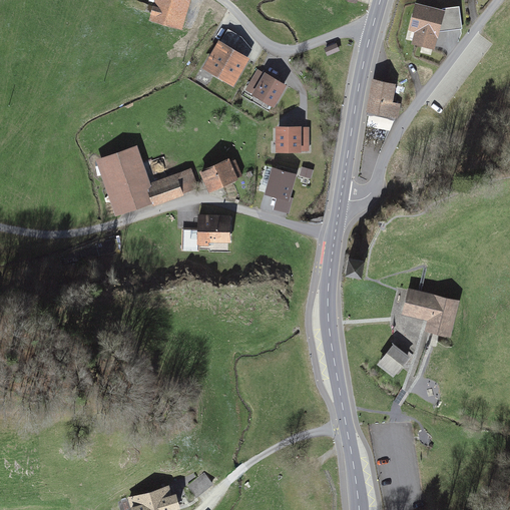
[(151,0),(146,24),(181,33),(189,0),(151,0)]
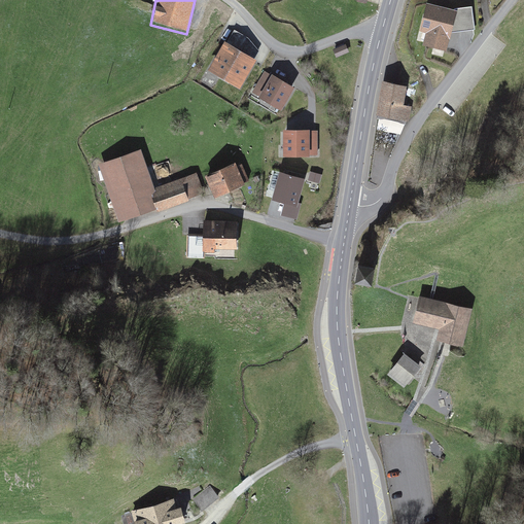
[(453,16),(426,10),(418,41),(446,48),(453,16)]
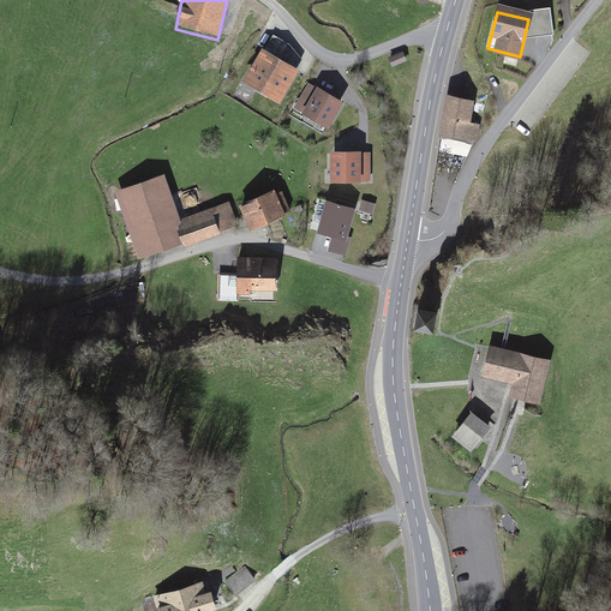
[(261,52),(241,83),(279,106),(298,75),(261,52)]
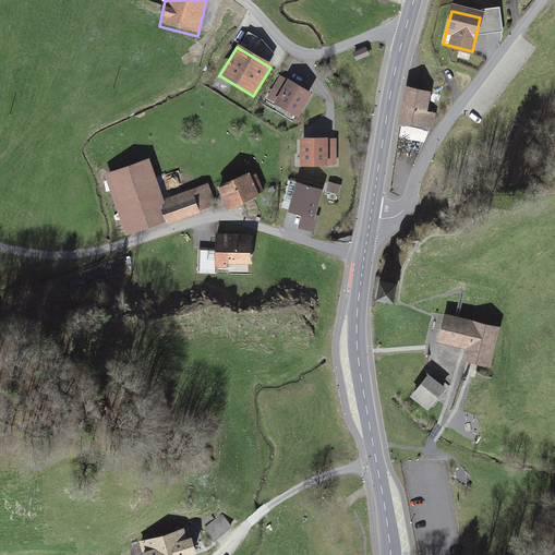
[(317,88),(282,67),(268,91),(303,112),(317,88)]
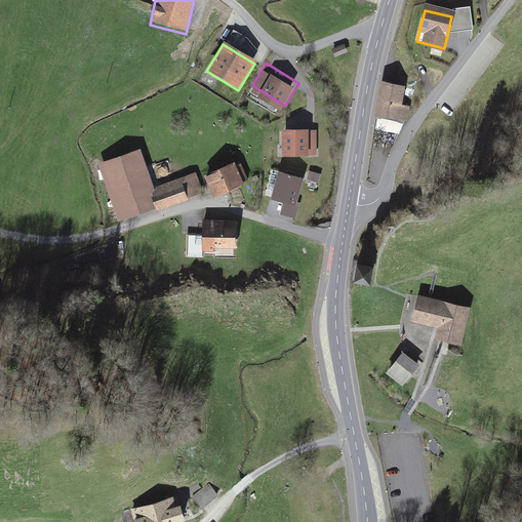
[(410,86),(377,82),(372,116),(405,121),(410,86)]
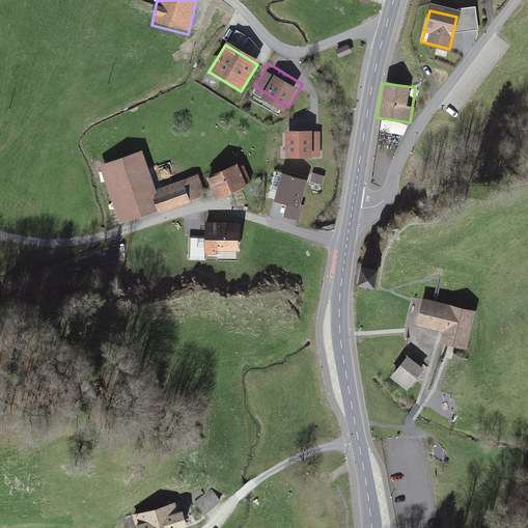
[(320,122),(288,127),(292,153),(323,149),(320,122)]
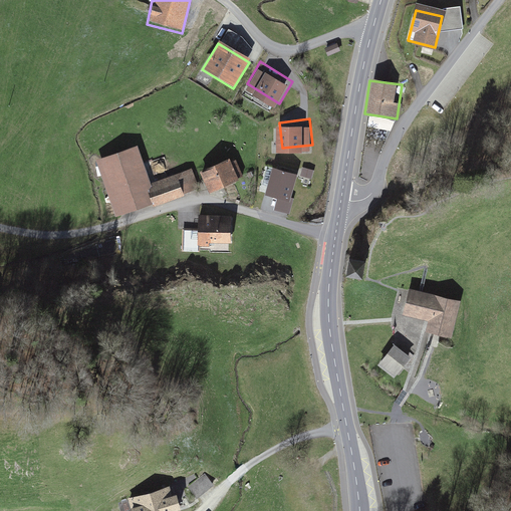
[(189,171),(156,182),(144,144),(100,157),(119,215),(196,191),(189,171)]
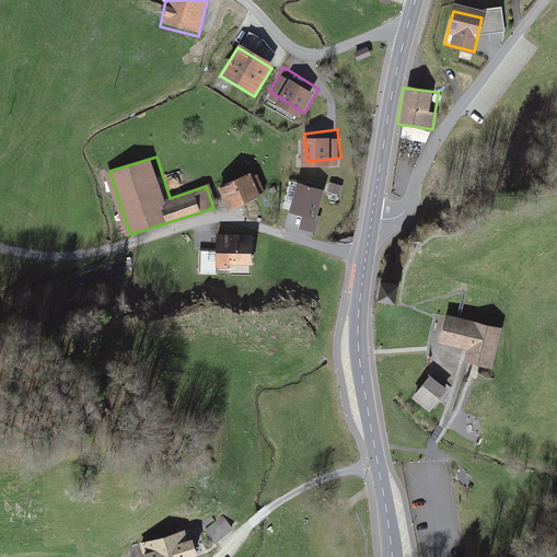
[(255,171),(219,188),(229,209),(265,192),(255,171)]
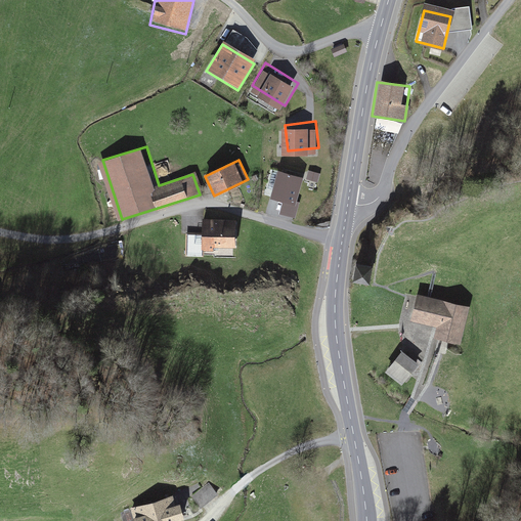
[(304,171),(281,165),(273,192),(297,199),(304,171)]
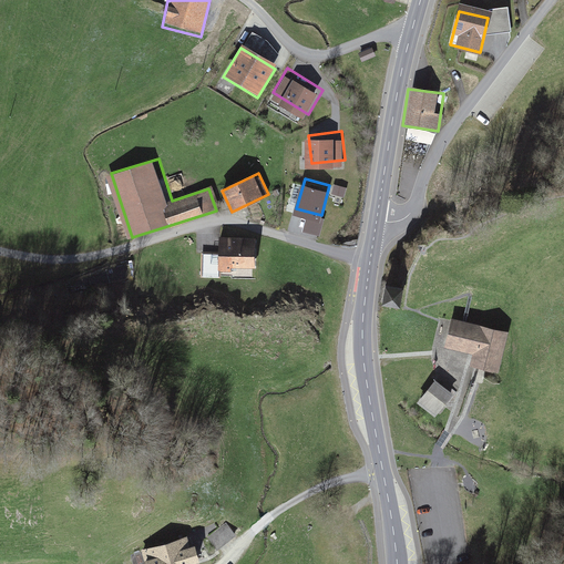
[(341,191),(342,183),(331,181),(330,187),(341,191)]
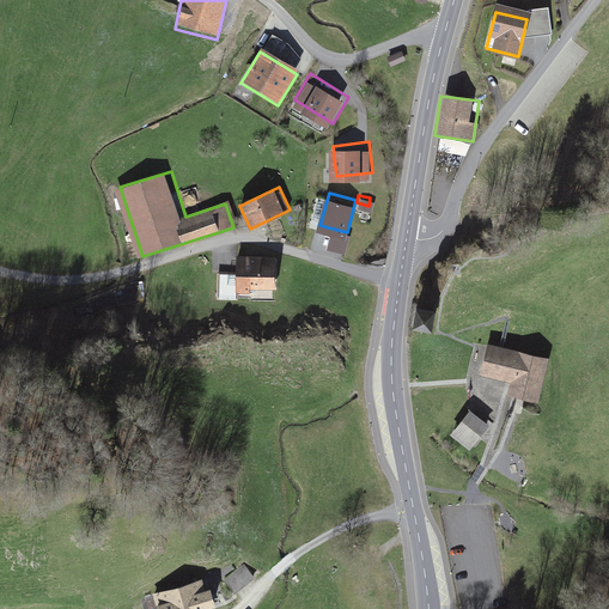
[(274,259),(235,257),(233,290),(273,291),(274,259)]
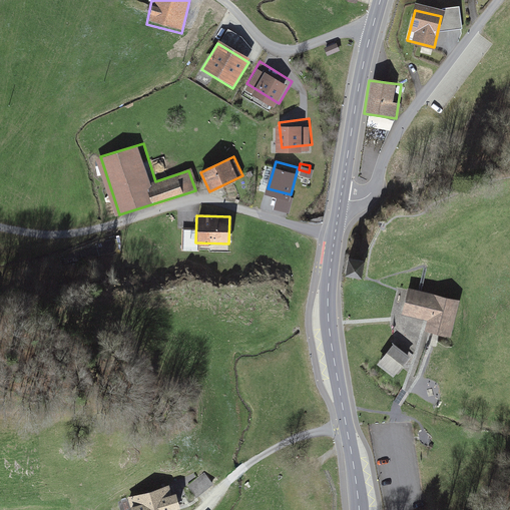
[(180,222),(180,245),(194,246),(194,222),(180,222)]
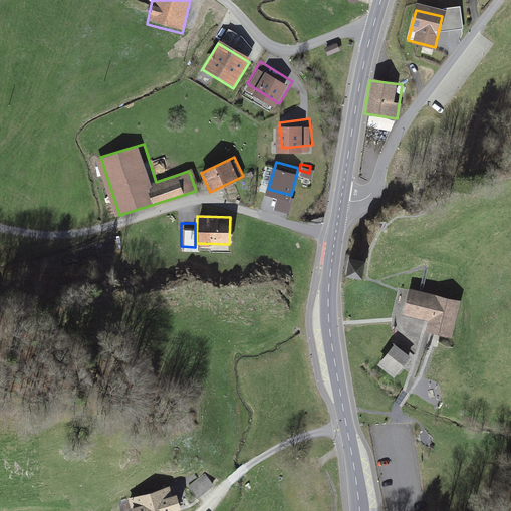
[(406,285),(400,311),(425,317),(423,328),(449,334),(458,297),(406,285)]
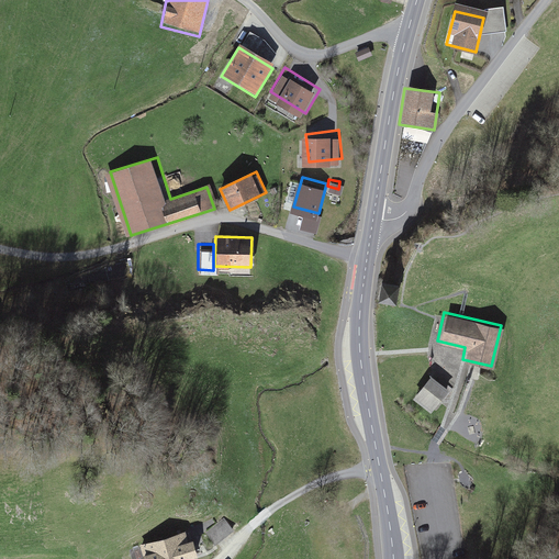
[(426,375),(410,395),(428,410),(445,389),(426,375)]
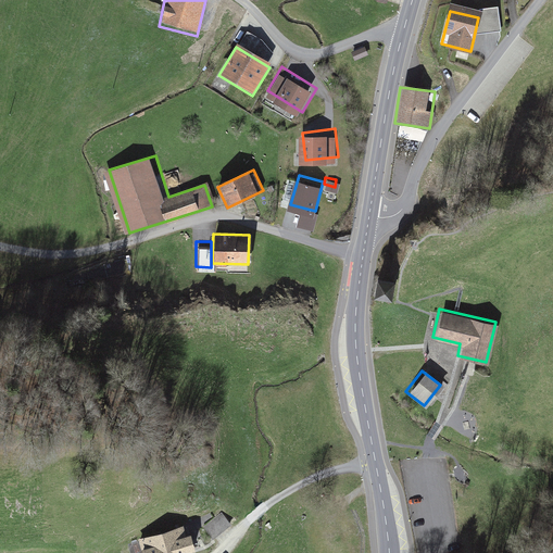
[(220,507),(201,522),(210,533),(228,519),(220,507)]
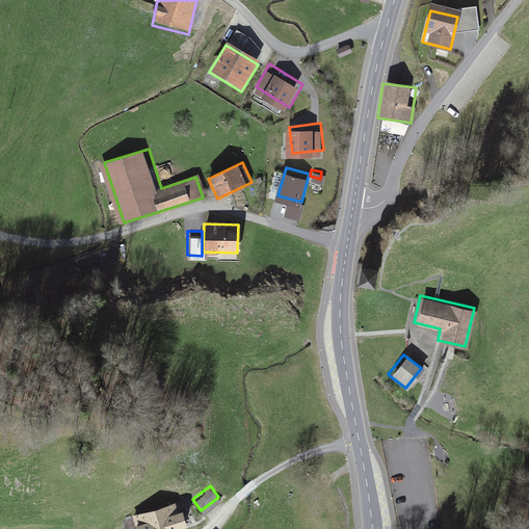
[(180,528),(174,505),(130,517),(132,528),(180,528)]
